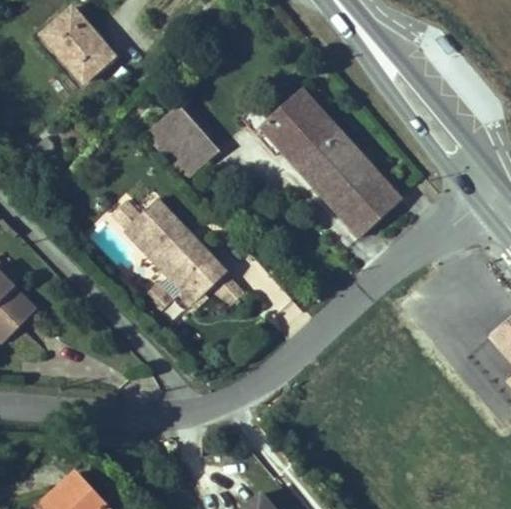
[(116,54),(74,5),(43,32),(85,80),(116,54)]
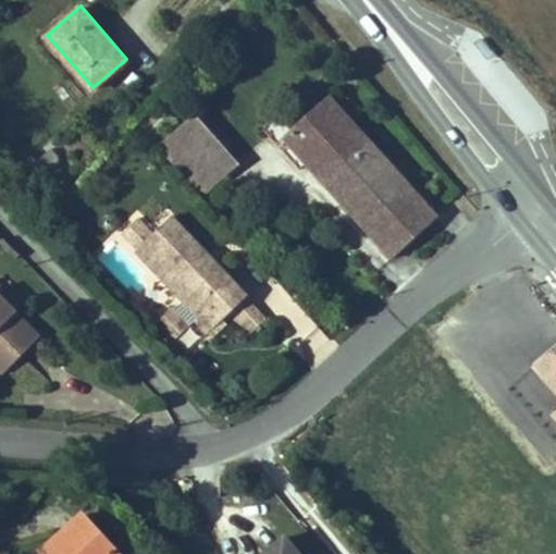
[(309,159),(351,120),(330,95),(286,133),(309,159)]
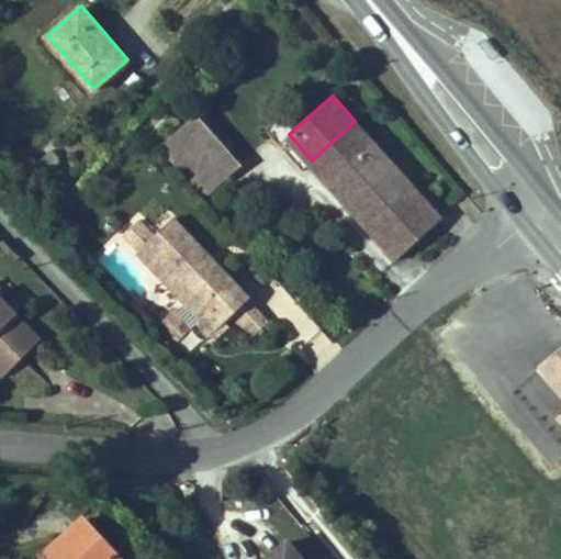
[(240,159),(197,111),(160,145),(205,193),(240,159)]
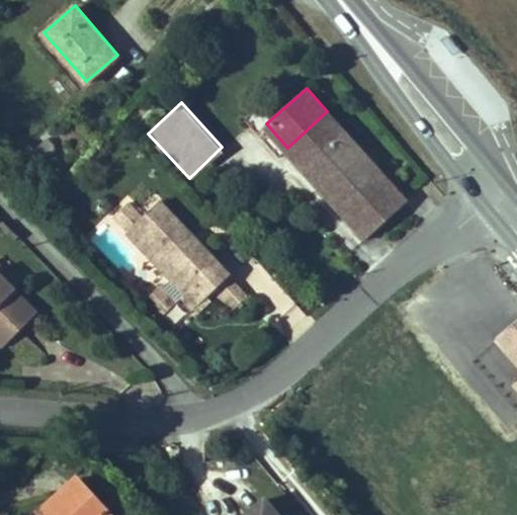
[(304,166),(344,131),(327,111),(287,148),(304,166)]
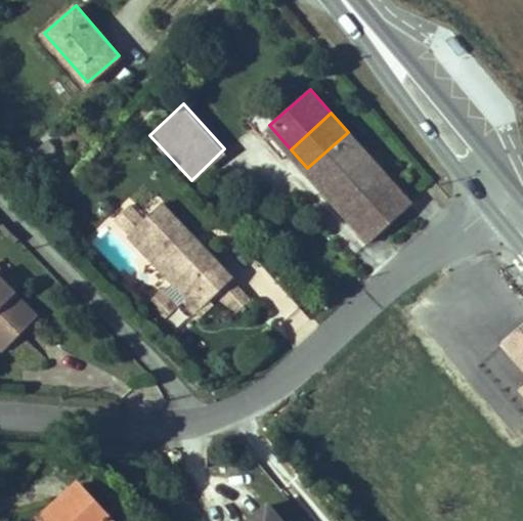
[(411,203),(348,132),(307,168),(372,240),(411,203)]
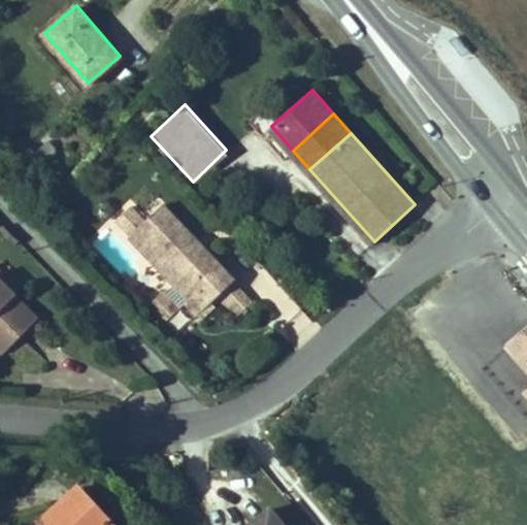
[(32,171),(59,150),(50,138),(34,152),(31,148),(20,157),(32,171)]
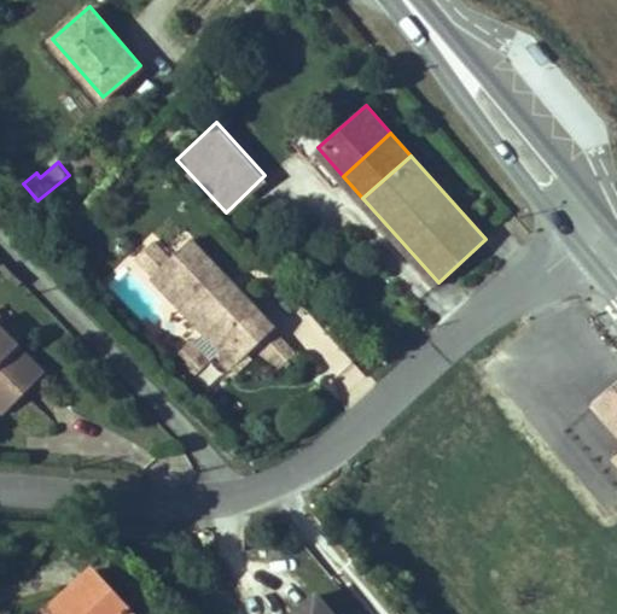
[(153,240),(139,253),(155,272),(153,274),(205,329),(193,340),(192,338),(174,355),(193,375),(219,351),(233,367),(254,348),(275,327),(190,238),(169,258),(153,240)]
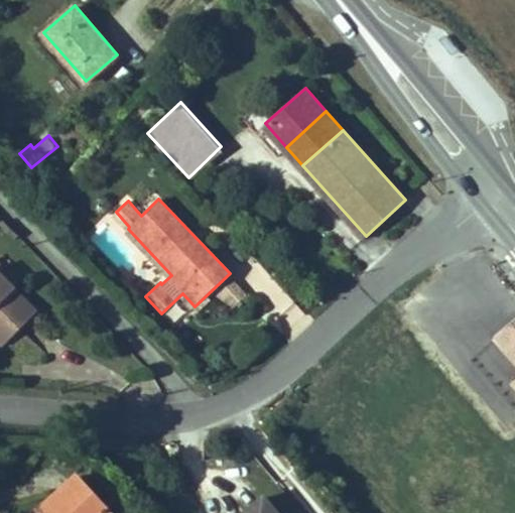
[(19,280),(0,261),(0,270),(14,285),(19,280)]
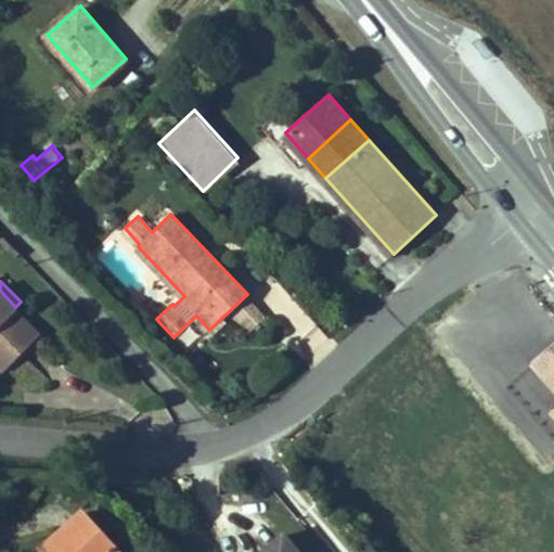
[(0,291),(0,366),(4,370),(41,333),(15,307),(0,291)]
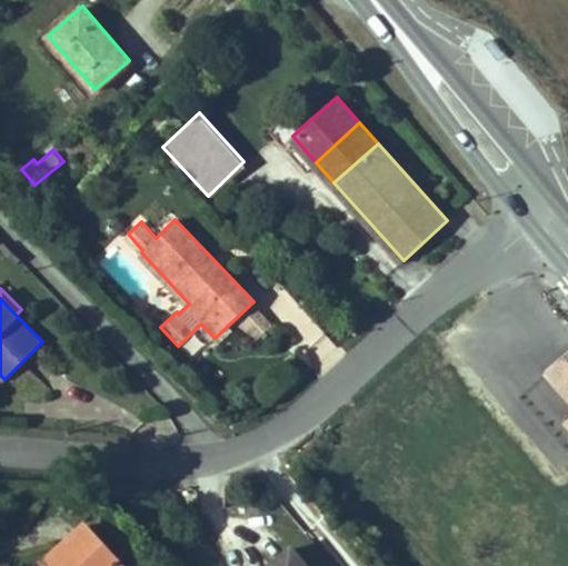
[(253,341),(275,323),(253,301),(233,320),(253,341)]
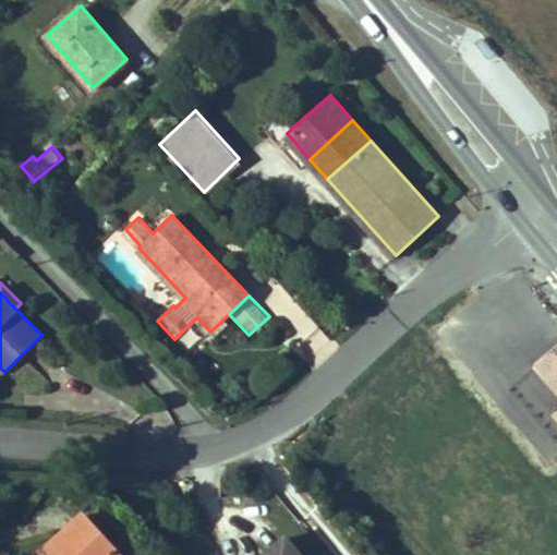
[(556,344),(536,362),(556,386),(556,410),(555,411),(556,412),(556,344)]
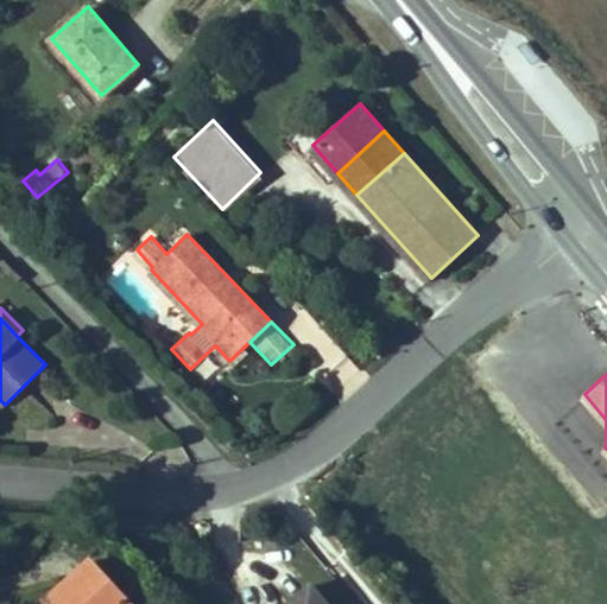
[(125,603),(130,599),(89,559),(43,603),(125,603)]
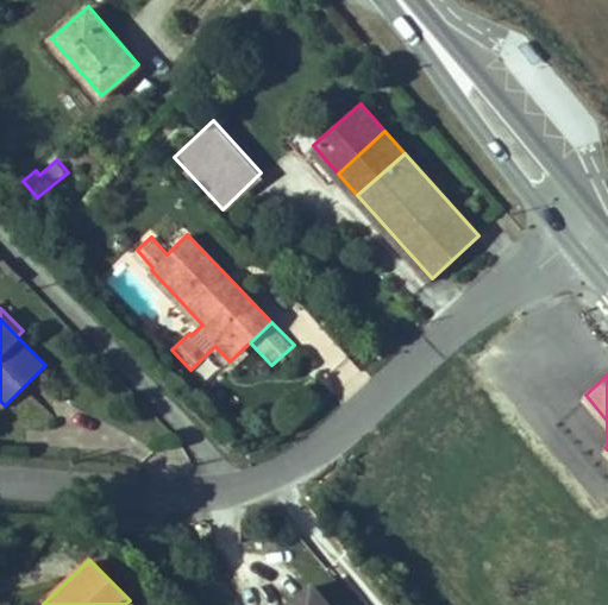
[(330,604),(312,584),(287,604),(330,604)]
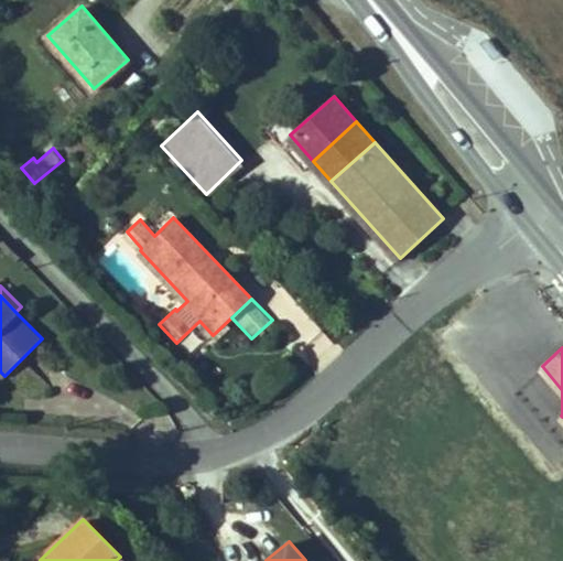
All buildings are outlined.
